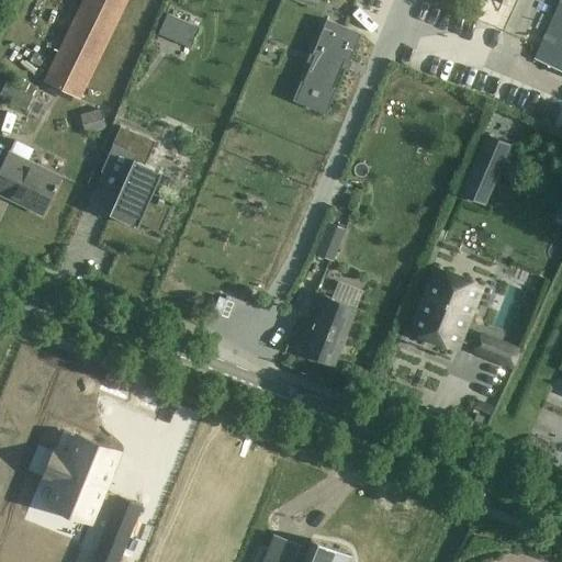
[(82,0),(44,80),(81,99),(128,0),(82,0)]
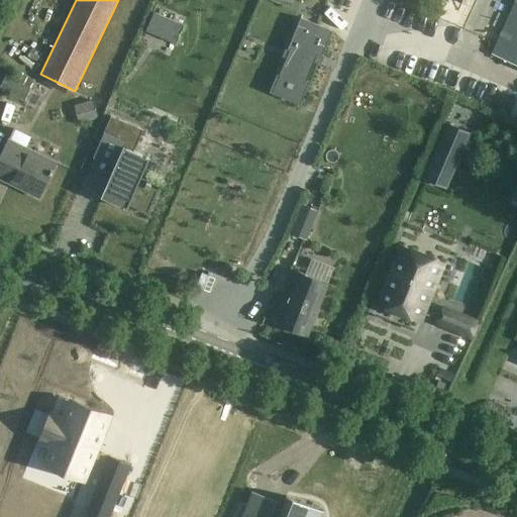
[(516,0),(513,0),(490,52),(516,64),(516,0)]
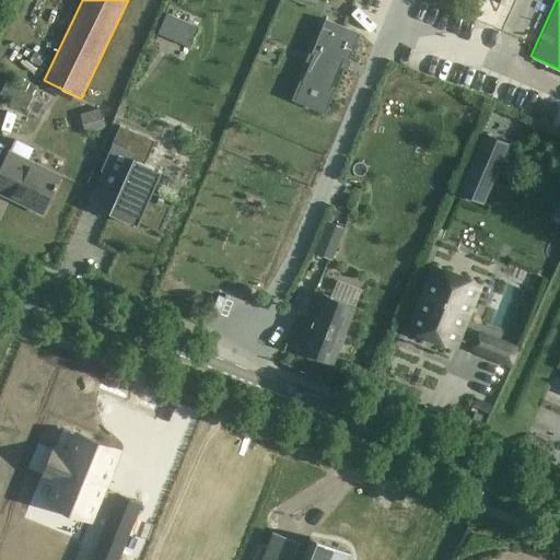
[(166,13),(158,34),(170,38),(178,19),(166,13)]
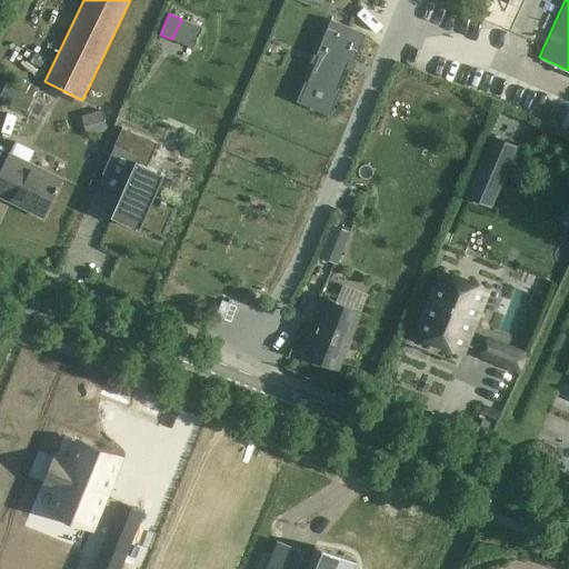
[(308,82),(306,88),(317,92),(316,95),(321,98),(322,96),(333,100),(338,88),(347,68),(350,59),(355,61),(366,33),(331,19),(317,55),(319,55),(316,63),(308,82)]
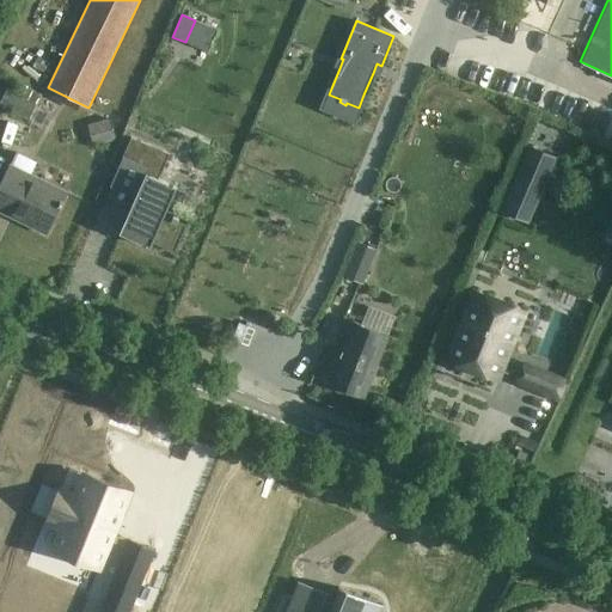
[(43,95),(12,80),(0,103),(31,118),(43,95)]
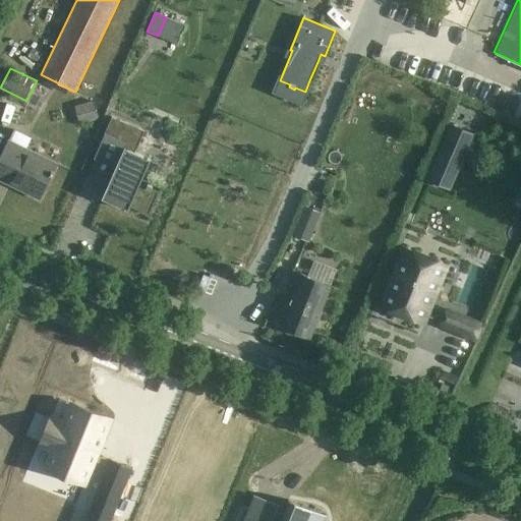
[(100,119),(94,100),(74,106),(80,124),(100,119)]
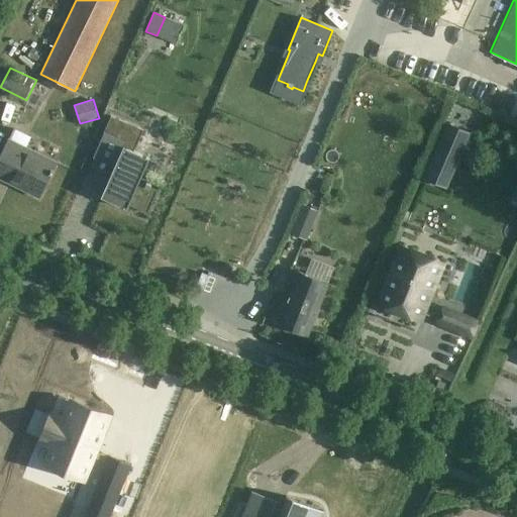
[(124,141),(100,197),(125,208),(127,204),(146,213),(157,189),(137,181),(147,158),(132,150),(141,129),(109,115),(102,131),(124,141)]
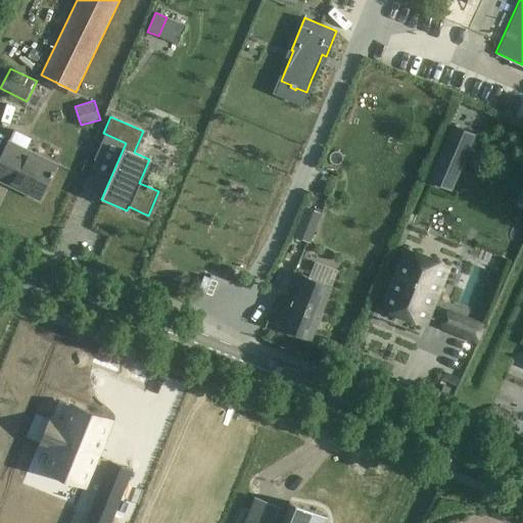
[(454,126),(430,180),(450,189),(475,135),(454,126)]
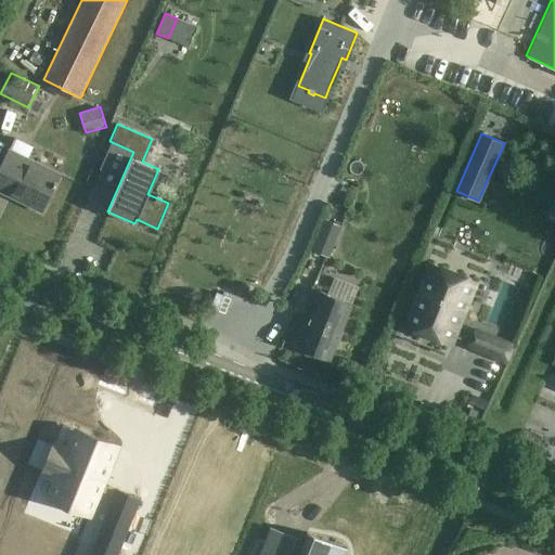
[(60,175),(9,151),(0,168),(0,190),(41,211),(60,175)]
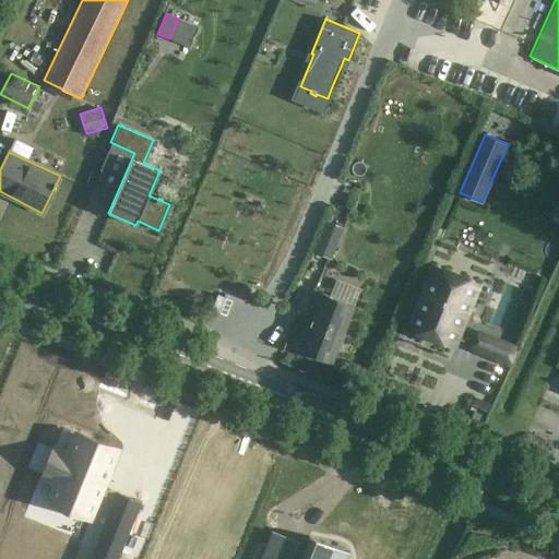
[(325,221),(313,251),(330,258),(342,227),(325,221)]
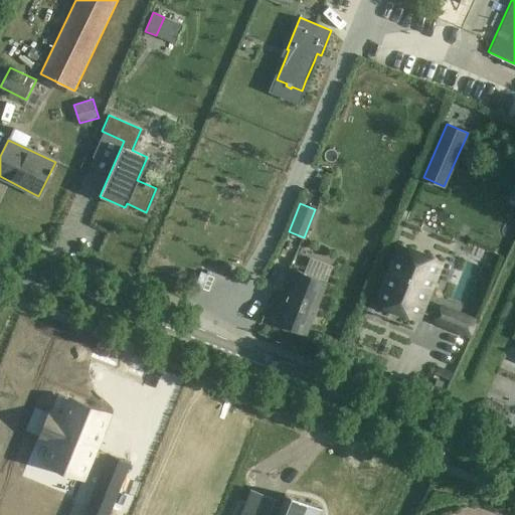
[(417,318),(441,263),(400,246),(378,302),(417,318)]
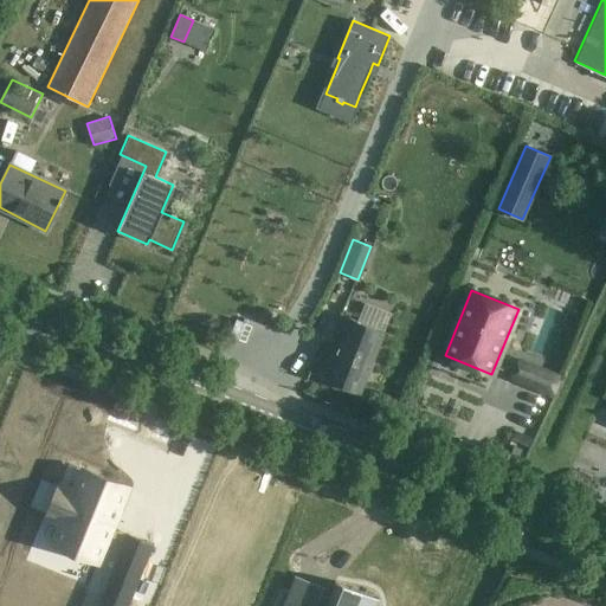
[(335,354),(324,379),(361,393),(385,331),(349,317),(335,354)]
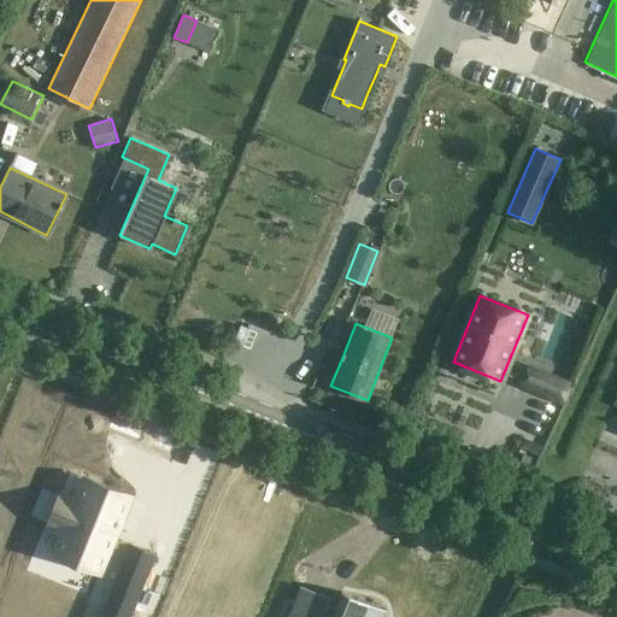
[(42,522),(41,524),(63,533),(54,554),(100,573),(111,545),(124,551),(106,595),(97,616),(128,616),(154,553),(128,542),(115,536),(130,497),(71,472),(70,474),(84,480),(76,500),(56,491),(54,493),(62,495),(50,524),(42,522)]
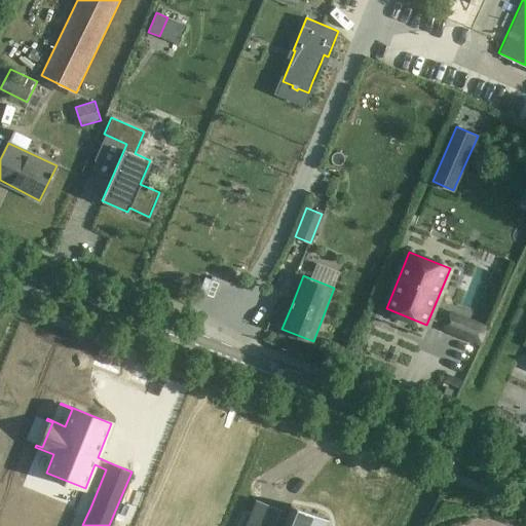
[(250,516),(246,525),(327,525),(330,520),(329,519),(327,522),(291,508),(292,504),(291,504),(286,518),(284,523),(277,521),(279,516),(279,515),(274,525),(267,525),(250,519),(251,516),(250,516)]
